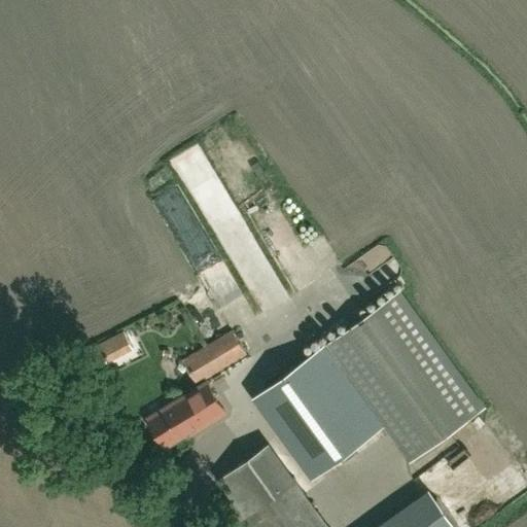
[(196,206),(217,201),(206,160),(185,166),(196,206)]
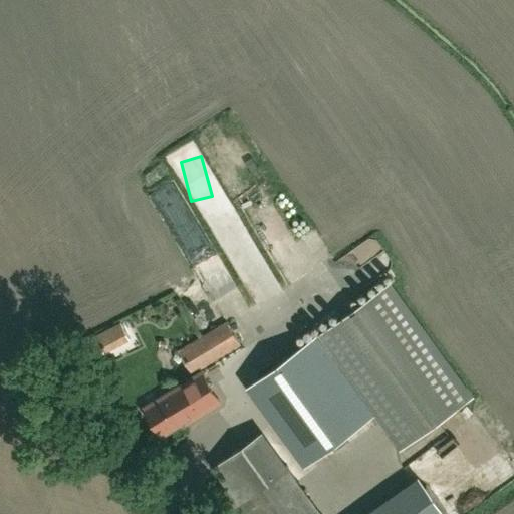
[(227,202),(206,217),(255,288),(261,284),(249,265),(264,255),(227,202)]
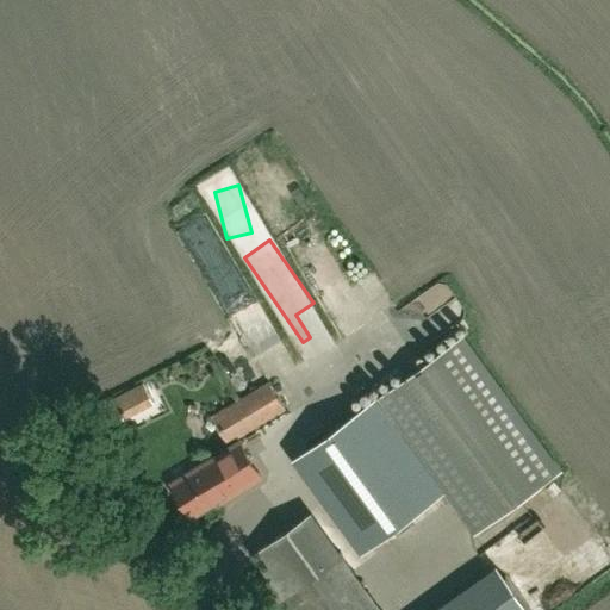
[(562,475),(468,338),(304,452),(369,546),(444,493),(474,536),(562,475)]
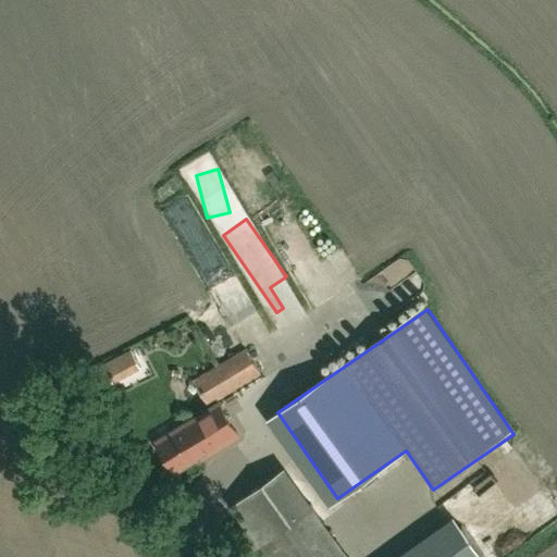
[(210,404),(261,372),(246,347),(195,378),(210,404)]
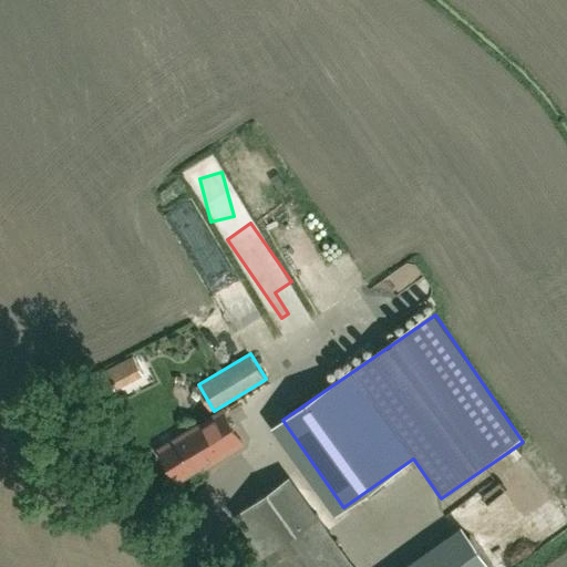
[(213,461),(244,442),(230,420),(210,431),(204,421),(161,447),(179,478),(212,459),(213,461)]
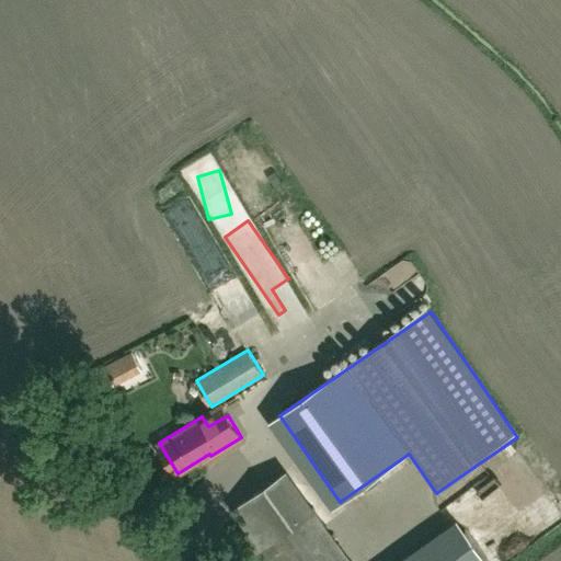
[(277,560),(325,526),(312,506),(259,546),(270,560),(277,560)]
